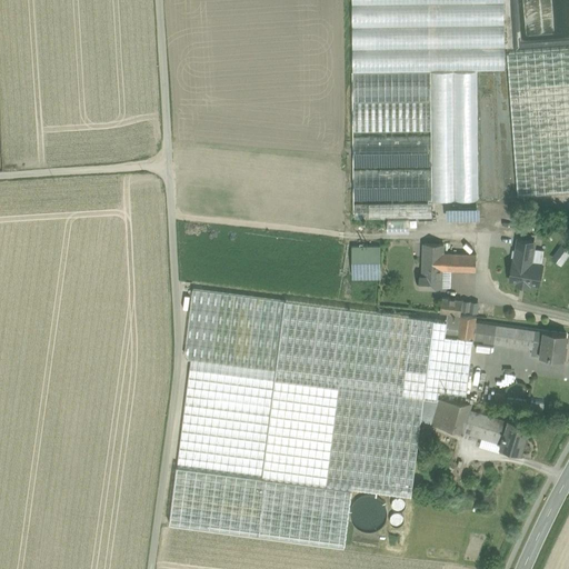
[(351,0),(352,72),(431,71),(478,70),(503,70),(501,0),(351,0)]
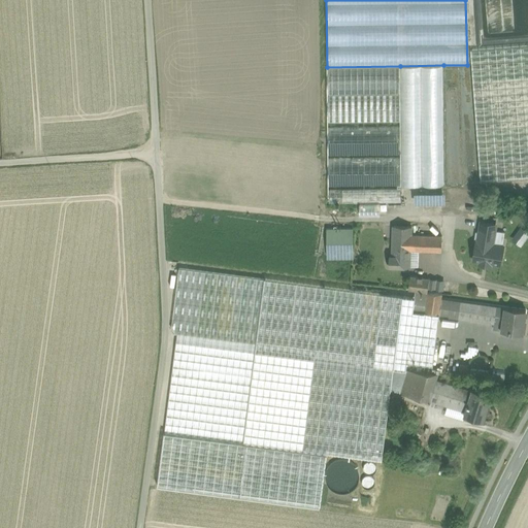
[(527,45),(470,50),(481,182),(527,177),(527,45)]
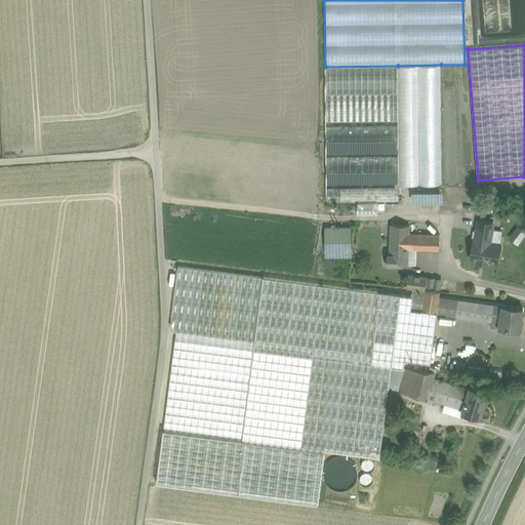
[(441,65),(398,66),(398,92),(398,94),(398,122),(398,126),(399,154),(399,157),(399,186),(442,186),(441,65)]
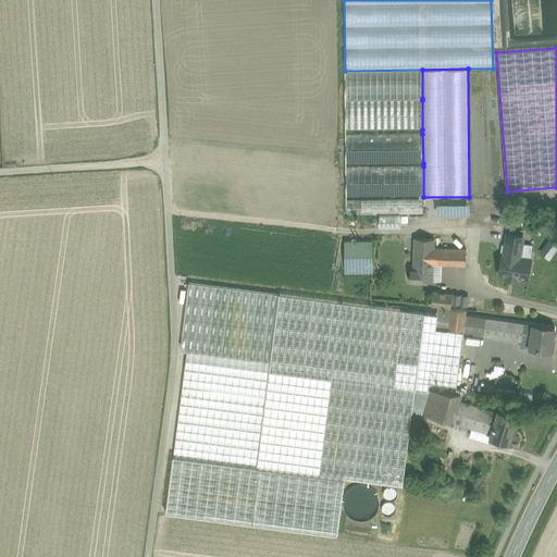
[(345,71),(346,99),(422,98),(422,70),(345,71)]
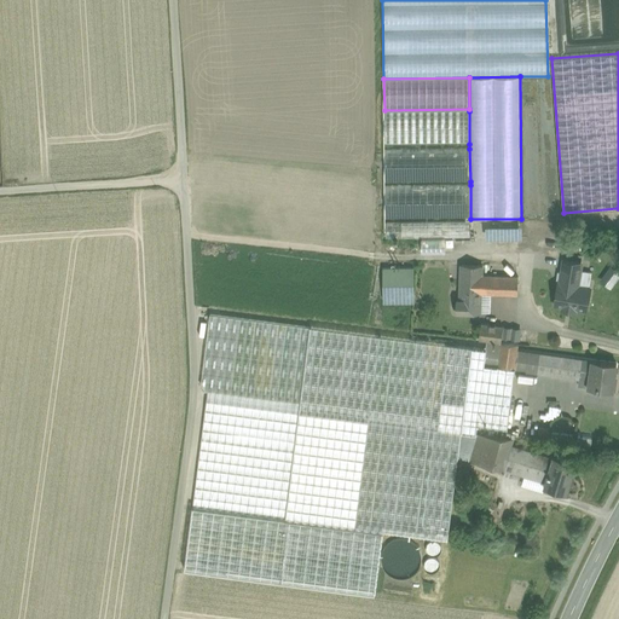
[(383,113),(385,145),(469,144),(469,111),(383,113)]
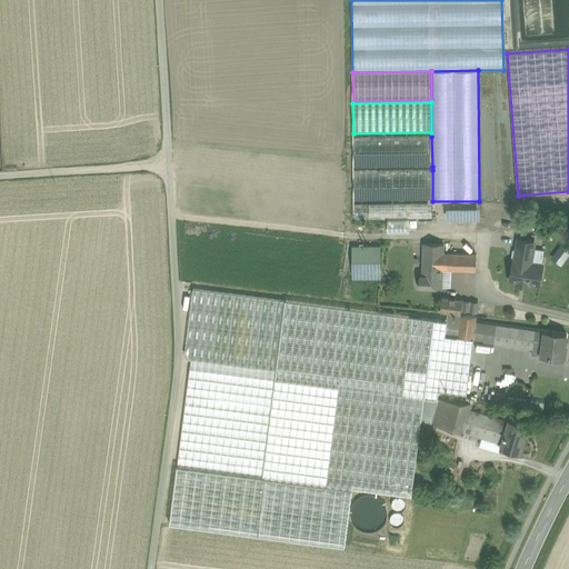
[(353,138),(353,168),(432,167),(431,137),(353,138)]
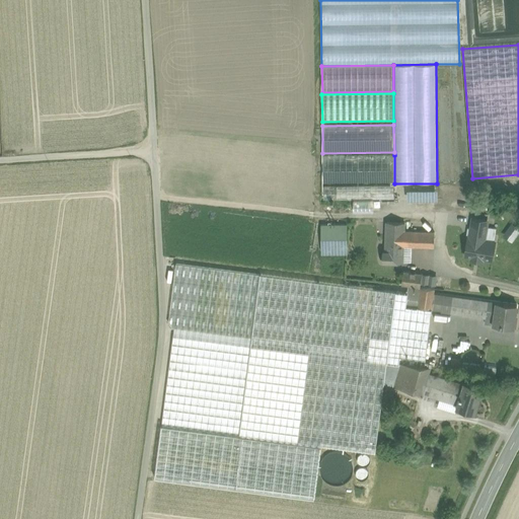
[(323,184),(394,183),(394,155),(323,156),(323,184)]
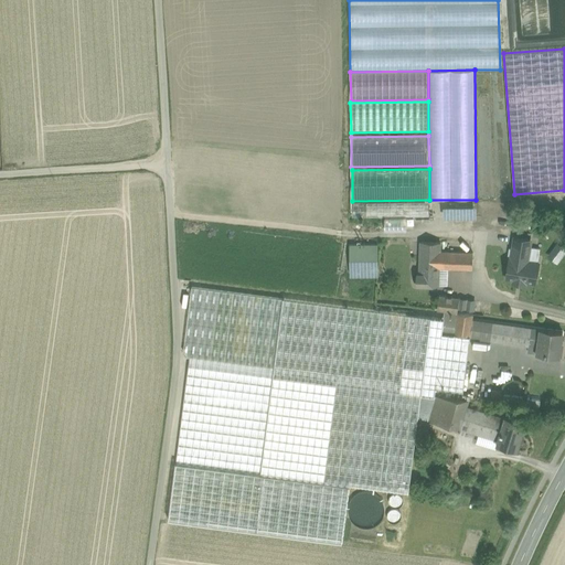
[(429,203),(366,204),(366,219),(429,219),(429,203)]
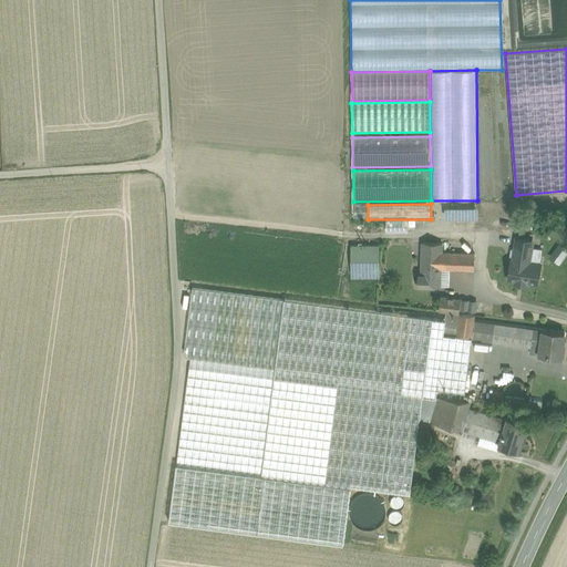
[(368,219),(368,205),(353,205),(353,220),(361,219),(361,223),(364,223),(364,219),(368,219)]
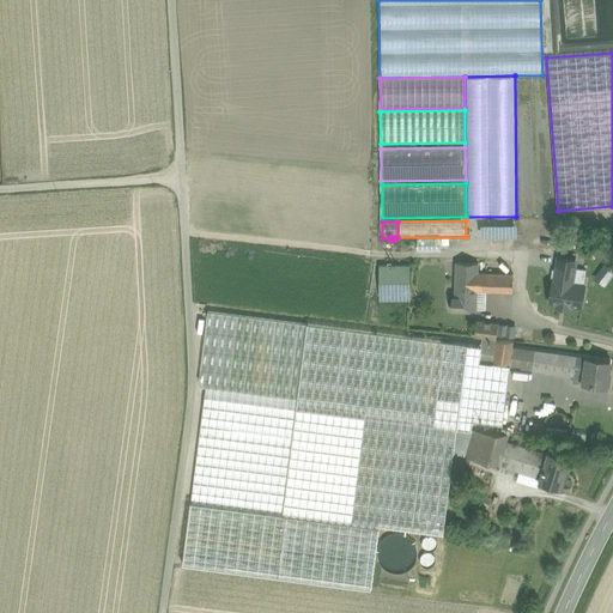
[(478,236),(511,236),(511,222),(479,222),(478,236)]
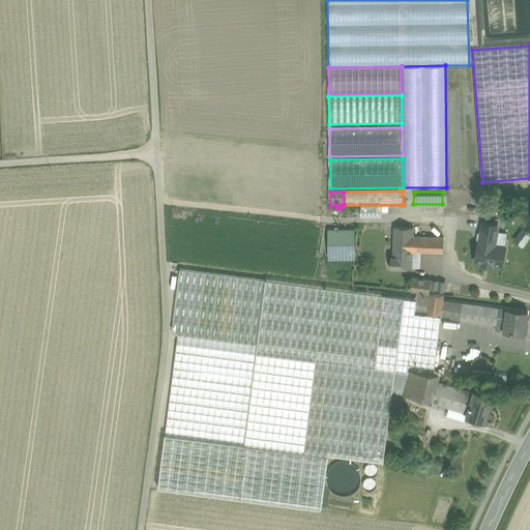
[(385,206),(363,206),(364,217),(385,216),(385,206)]
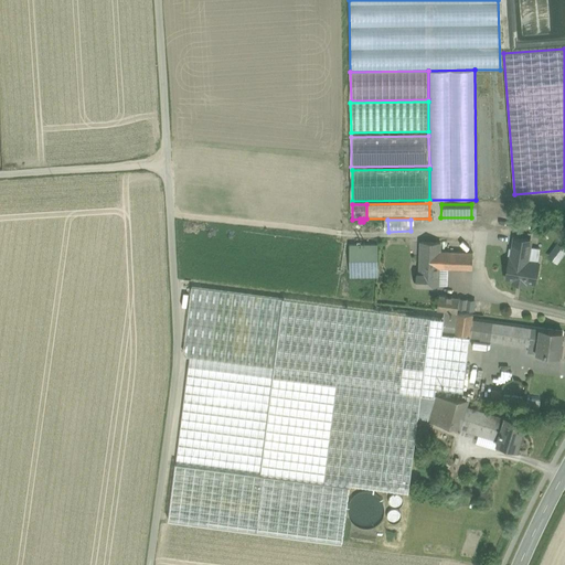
[(530,240),(515,237),(511,259),(510,258),(507,277),(514,278),(513,281),(524,284),(525,280),(535,283),(539,264),(526,262),(530,240)]
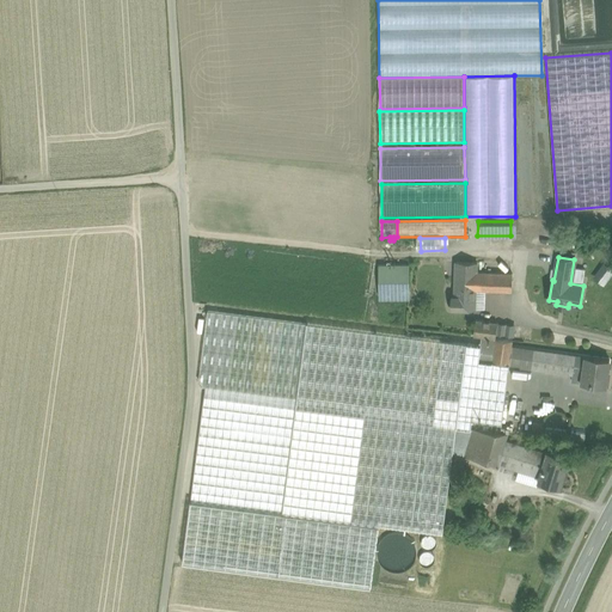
[(477,264),(457,263),(456,288),(476,288),(476,273),(477,264)]
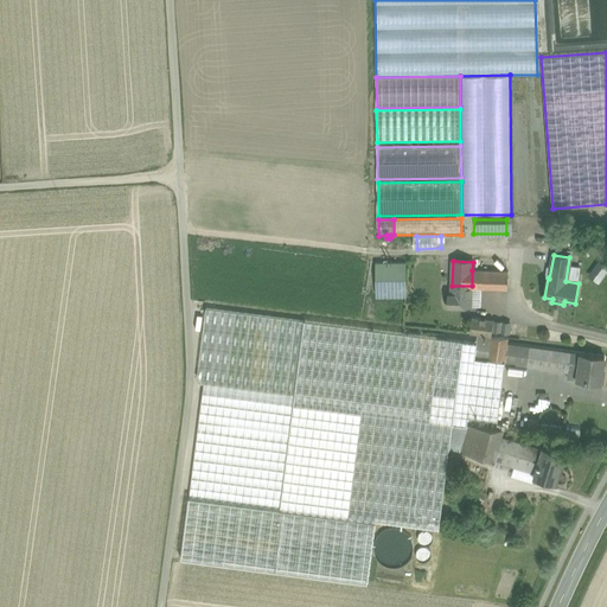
[(587,274),(598,282),(606,269),(596,261),(587,274)]
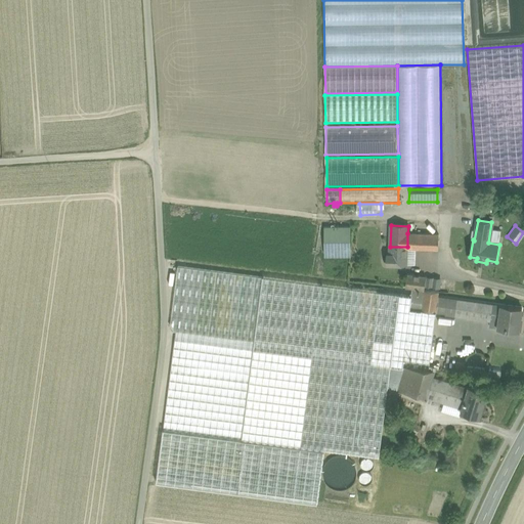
[(325,254),(353,254),(353,227),(325,227),(325,254)]
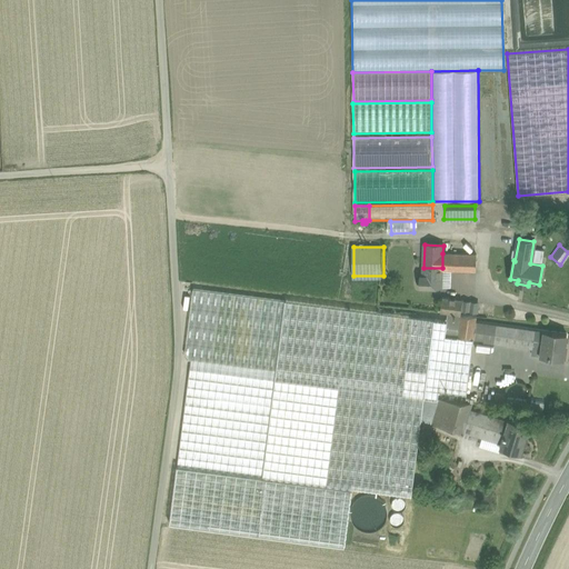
[(442,268),(442,270),(451,270),(476,271),(477,256),(442,253),(442,268)]
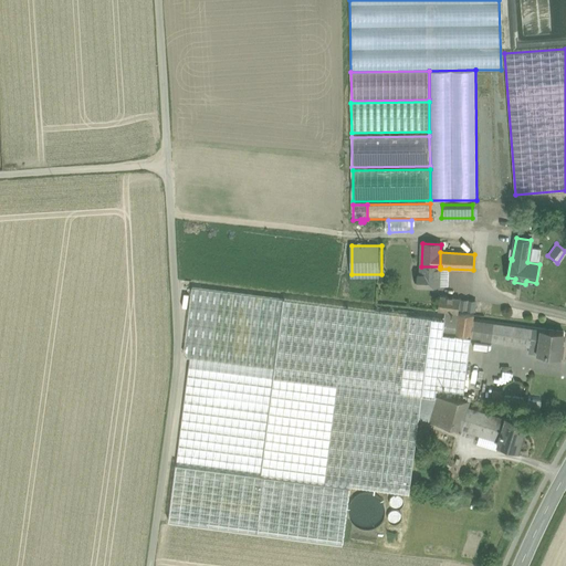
[(440,266),(421,266),(421,275),(418,275),(417,286),(439,286),(440,269),(440,266)]
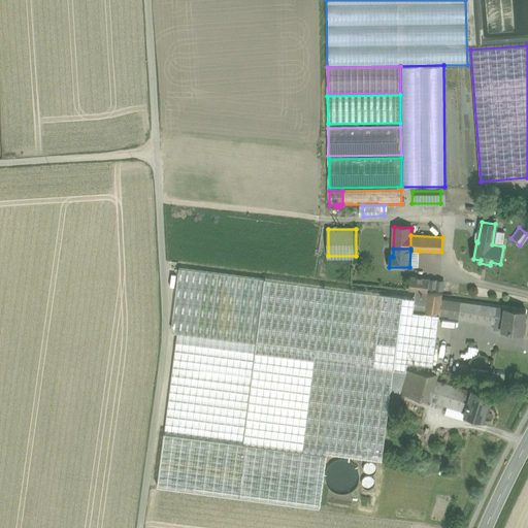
[(419,251),(410,251),(409,267),(418,268),(419,251)]
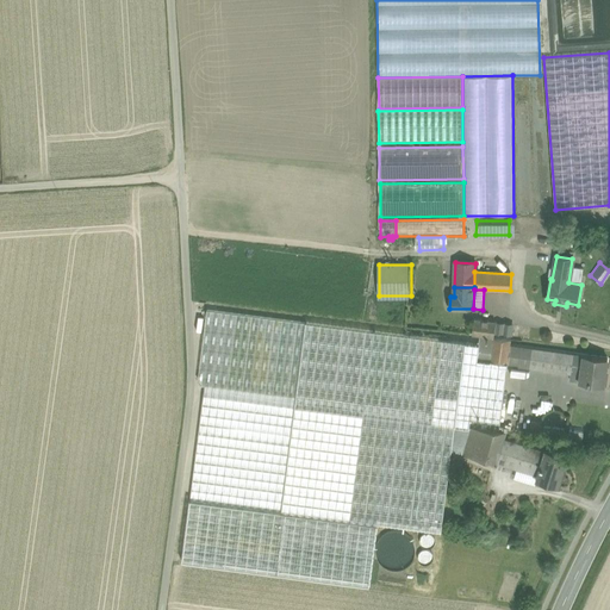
[(305,322),(206,310),(198,379),(201,384),(205,385),(296,397),(305,322)]
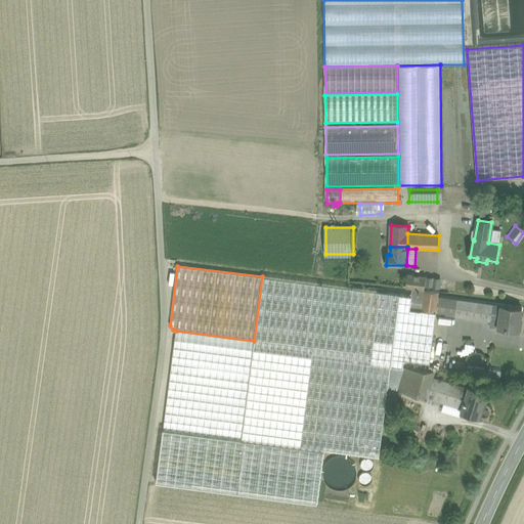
[(427,277),(407,274),(405,287),(411,288),(425,290),(427,277)]
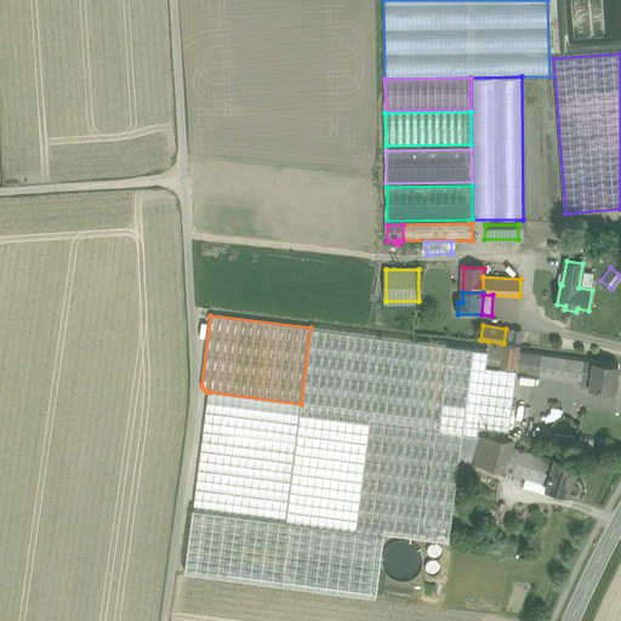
[(474,348),(311,328),(301,404),(286,519),(449,540),(463,433),(474,348)]
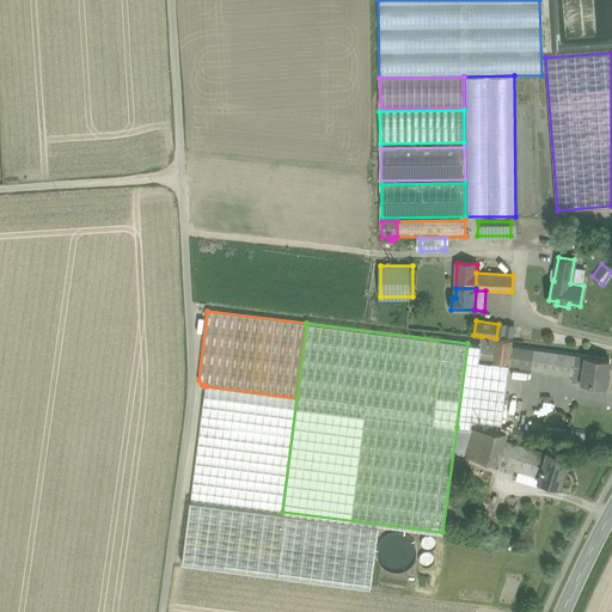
[(496,338),(481,336),(479,346),(478,360),(493,362),(508,365),(512,347),(512,340),(496,338)]
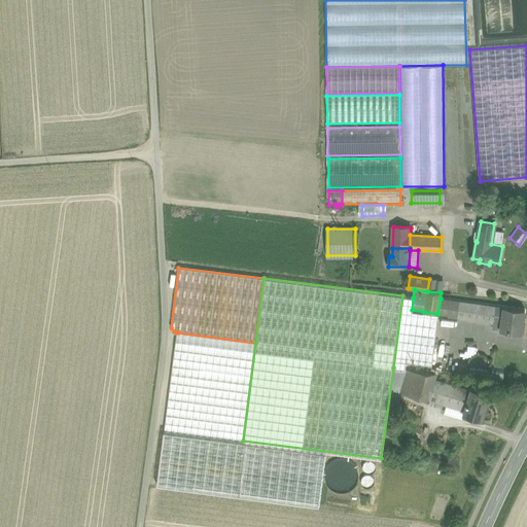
[(424,312),(412,310),(413,297),(402,295),(393,367),(406,369),(407,361),(432,364),(438,314),(437,314),(424,312)]
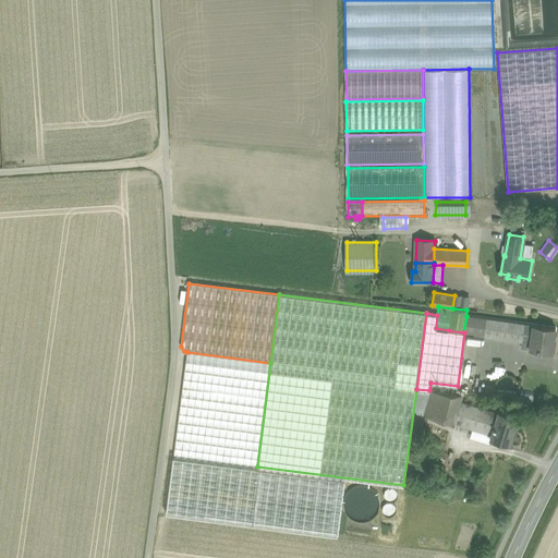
[(524,324),(466,316),(463,332),(464,332),(474,334),(474,335),(522,341),(524,324)]
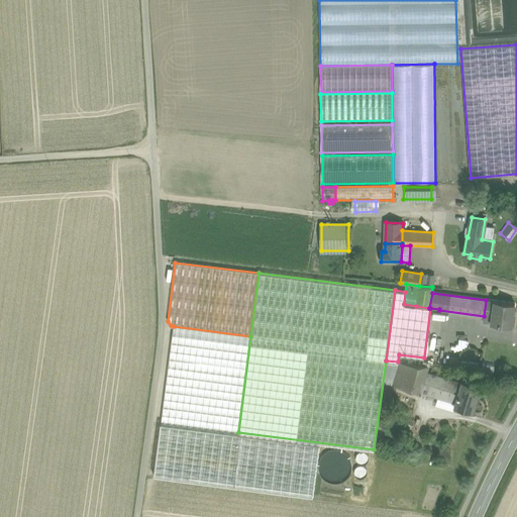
[(515,304),(486,300),(484,316),(483,322),(491,323),(512,326),(515,304)]
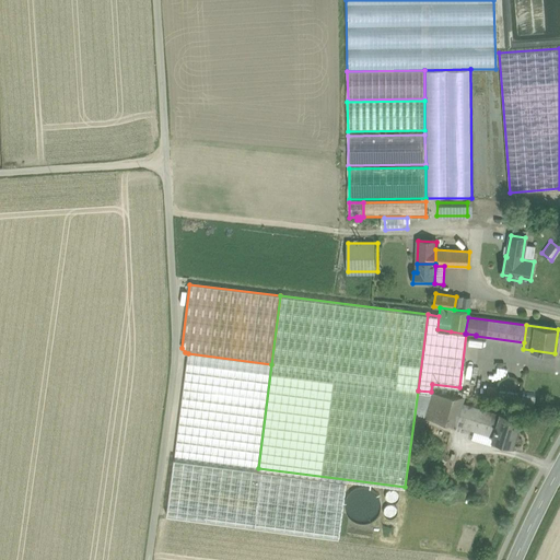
[(271,364),(188,353),(175,457),(258,468),(271,364)]
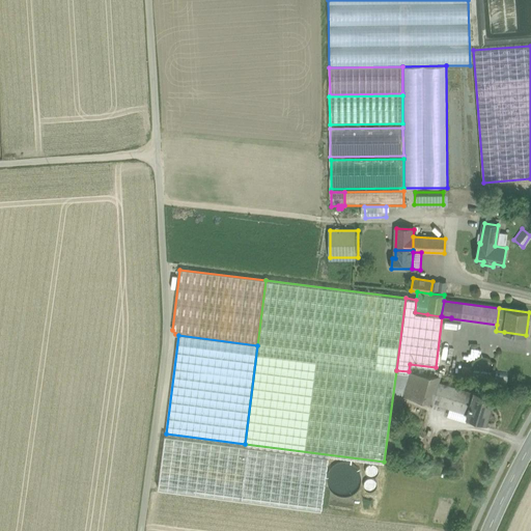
[(441,375),(409,371),(402,394),(432,403),(439,382),(441,375)]
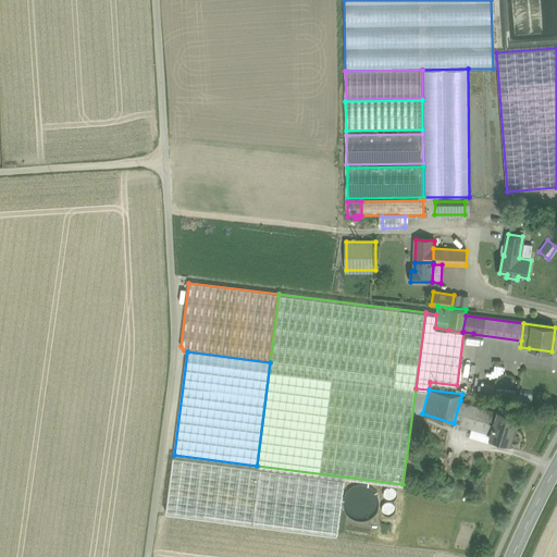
[(460,400),(454,423),(469,428),(475,405),(460,400)]
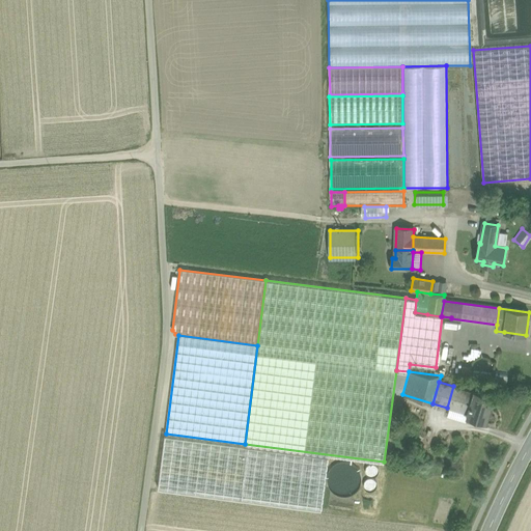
[(474,392),(453,386),(447,408),(468,414),(467,417),(485,423),(491,408),(492,408),(495,397),(474,391),(474,392)]
